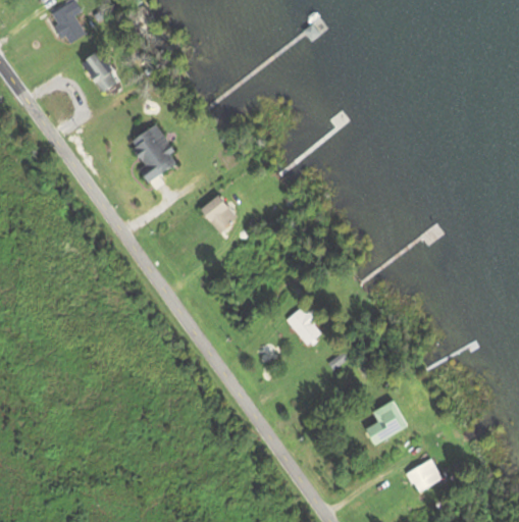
[(83,10),(74,0),(71,0),(50,15),(69,44),(87,32),(75,15),(83,10)]
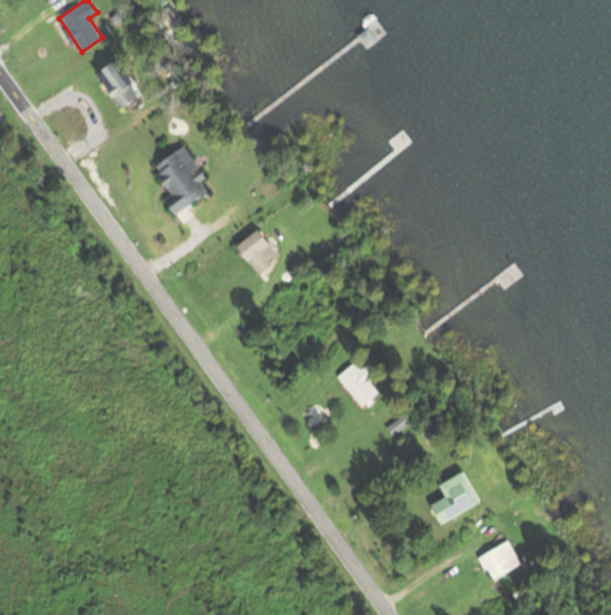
[(138,94),(132,84),(136,82),(121,58),(97,73),(118,107),(138,94)]
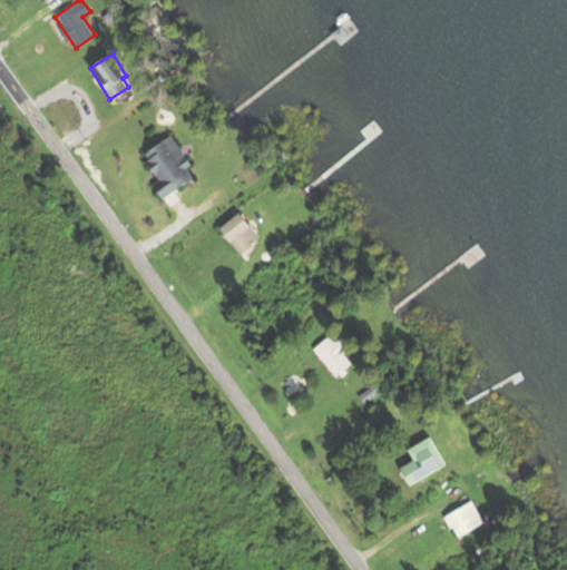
[(216,228),(241,255),(260,237),(236,212),(216,228)]
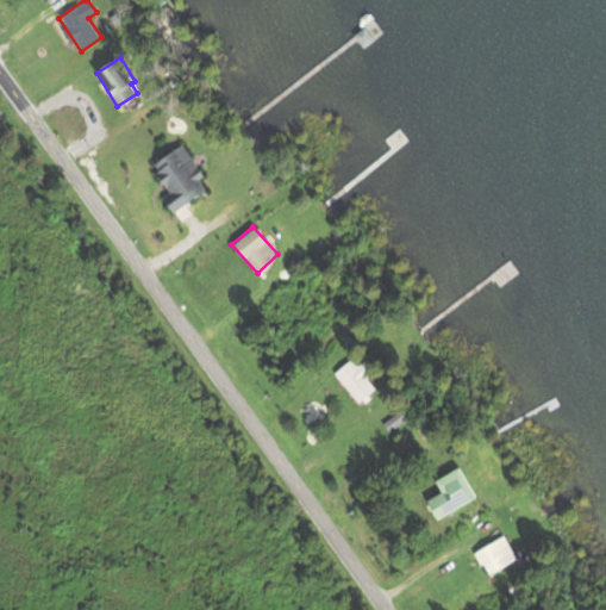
[(378,386),(350,360),(335,375),(362,403),(378,386)]
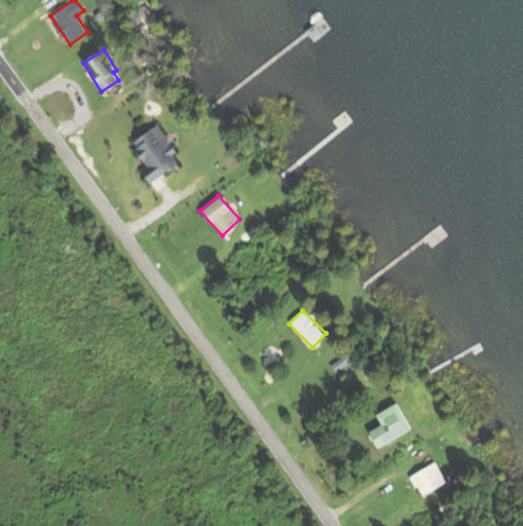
[(352,362),(347,354),(333,366),(338,373),(352,362)]
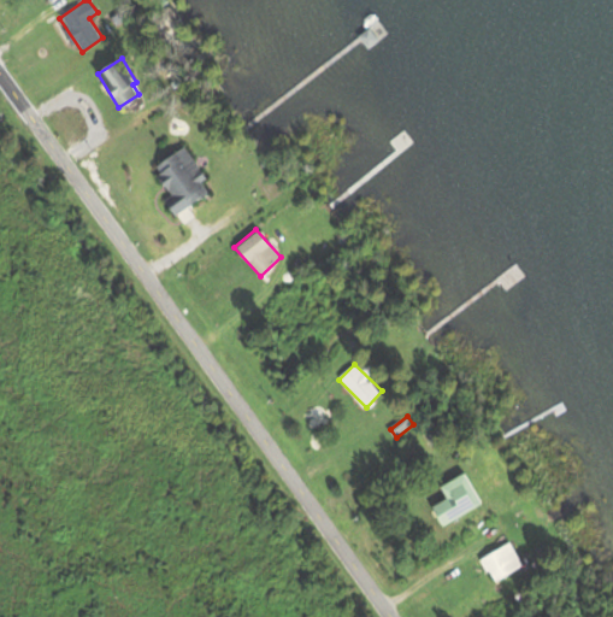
[(438,487),(444,498),(429,507),(440,527),(478,504),(461,474),(438,487)]
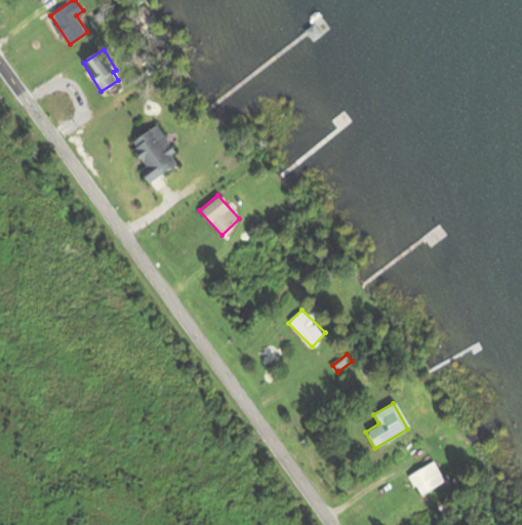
[(419,496),(445,482),(434,460),(408,475),(419,496)]
